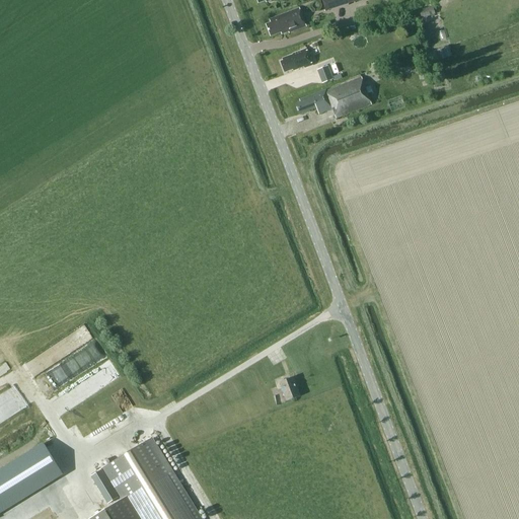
[(347,0),(321,0),(323,3),(326,1),(329,10),(348,4),(347,0)]
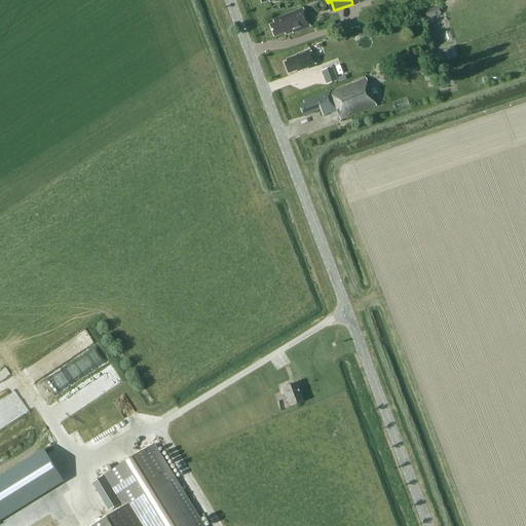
[(441,14),(438,5),(424,9),(424,11),(427,19),(441,14)]
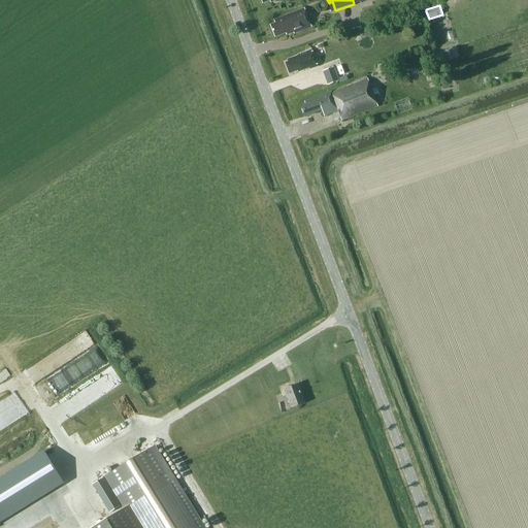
[(275,37),(287,33),(291,33),(294,32),(294,34),(311,27),(304,9),(274,21),(275,24),(271,26),(275,37)]
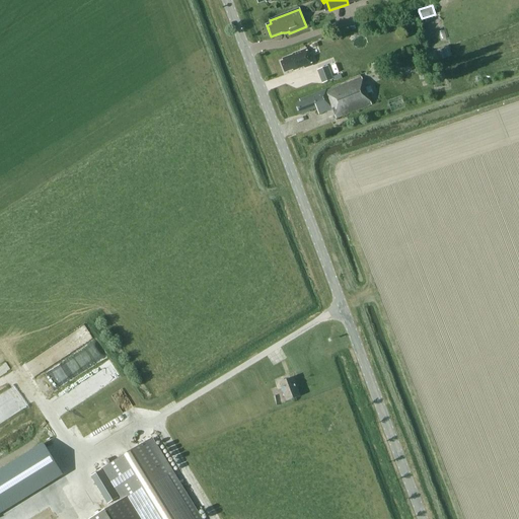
[(434,63),(452,56),(449,46),(430,53),(434,63)]
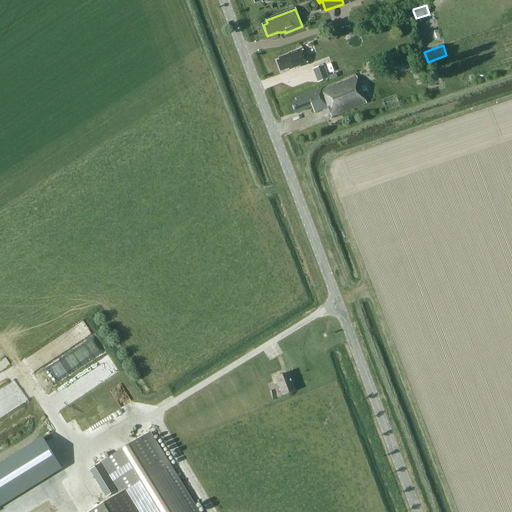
[(301,66),(301,67),(308,65),(302,49),(289,53),(290,54),(279,58),(280,60),(277,61),(281,72),(292,68),(292,69),(301,66)]
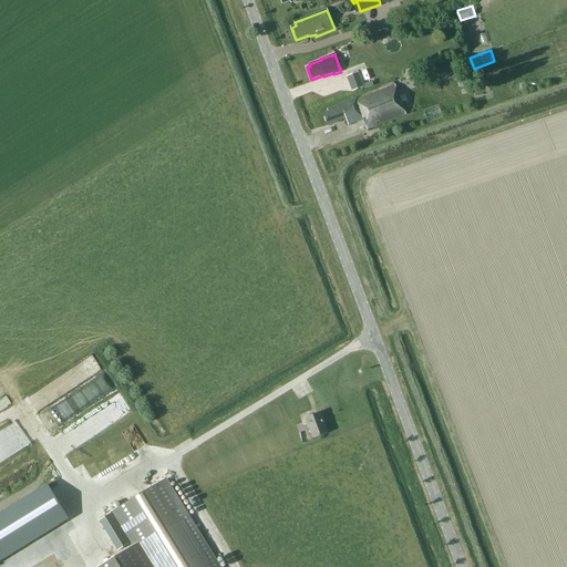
[(347,78),(352,92),(364,86),(359,72),(347,78)]
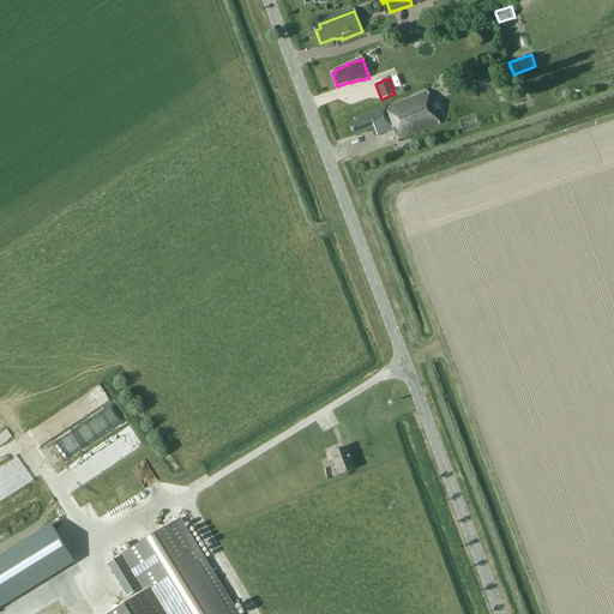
[(393,130),(398,140),(440,124),(428,92),(386,108),(385,107),(354,119),(355,121),(351,124),(356,136),(374,128),(378,136),(393,130)]
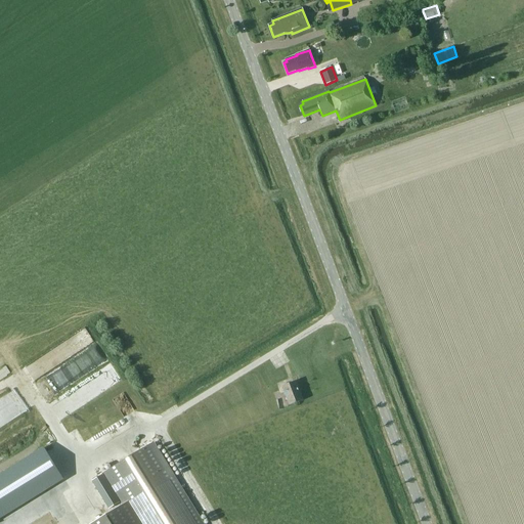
[(78,338),(28,364),(37,381),(74,360),(69,351),(81,345),(78,338)]
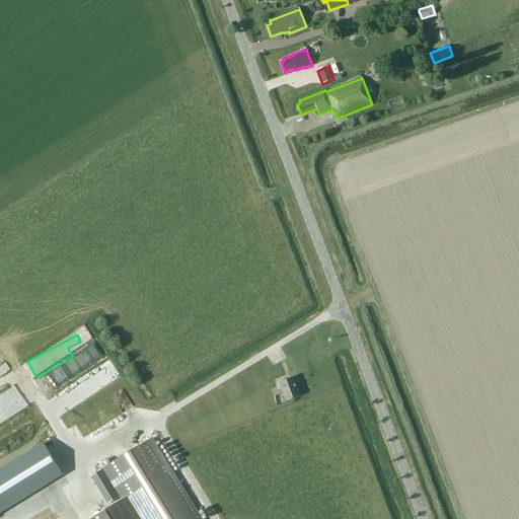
[(290,401),(303,398),(298,377),(285,381),(290,401)]
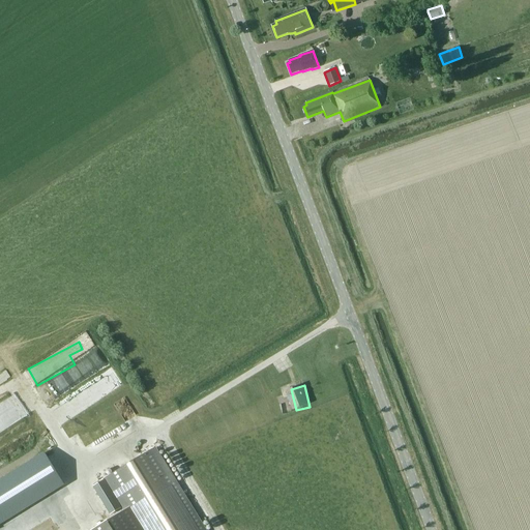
[(93,529),(206,529),(155,447),(105,478),(124,510),(93,529)]
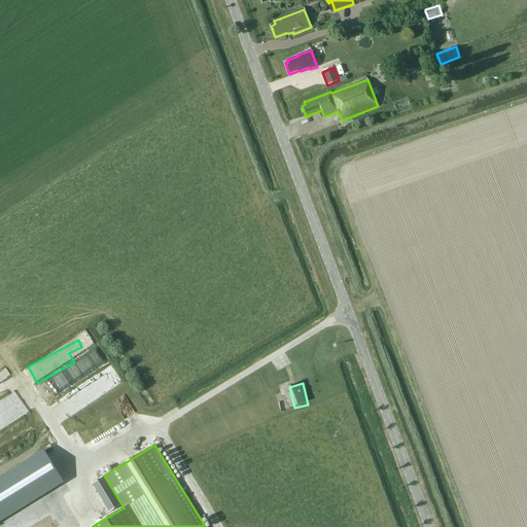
[(0,521),(64,483),(44,451),(0,478),(0,521)]
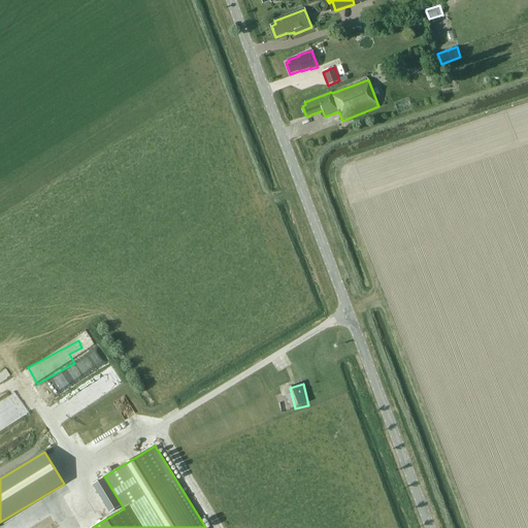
[(103,477),(93,484),(109,514),(121,506),(103,477)]
